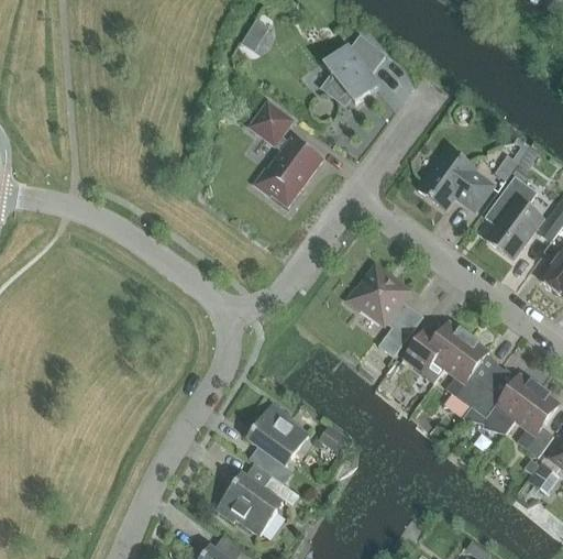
[(254,51),(260,42),(246,34),(241,43),(254,51)]
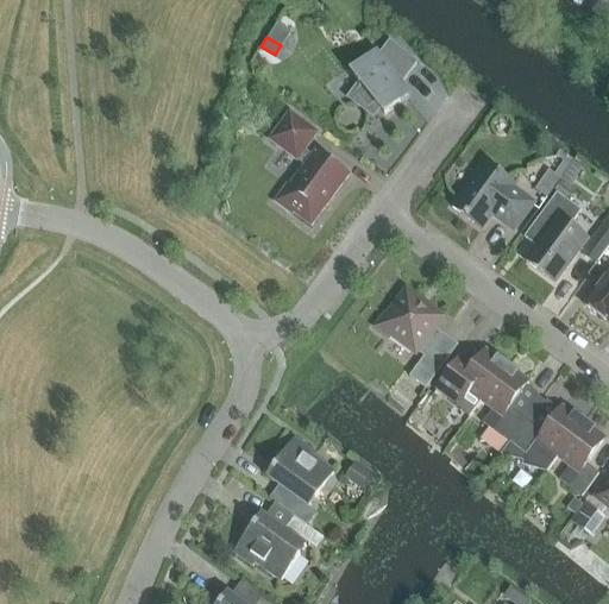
[(415,58),(389,39),(378,54),(375,49),(350,69),(358,80),(347,94),(372,113),(378,105),(383,111),(408,92),(400,80),(415,58)]
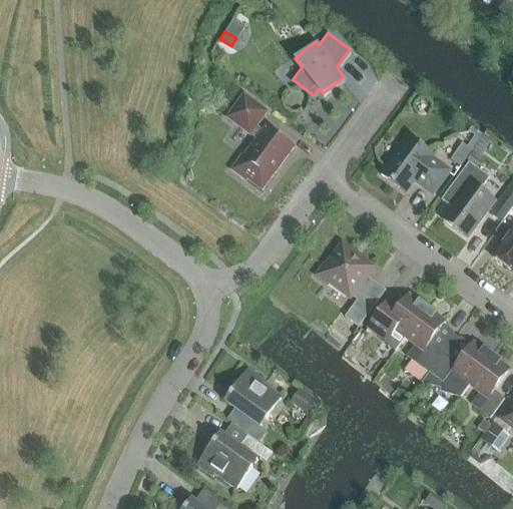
[(263,128),(257,123),(267,108),(243,91),(226,115),(257,137),(242,154),(241,153),(231,167),(244,177),(246,175),(262,187),(293,144),(266,124),(263,128)]
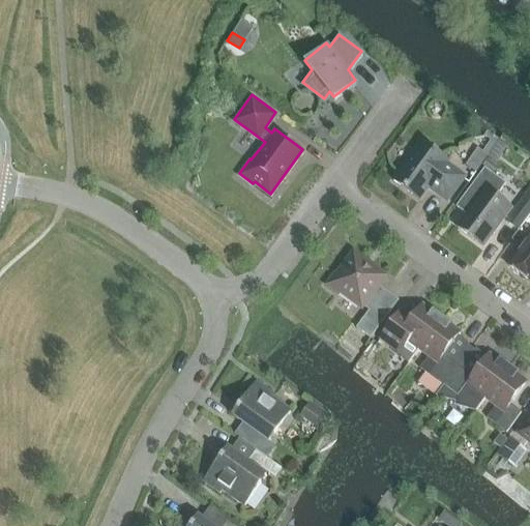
[(488,141),(493,145),(499,137),(487,128),(483,133),(491,138),(488,141)]
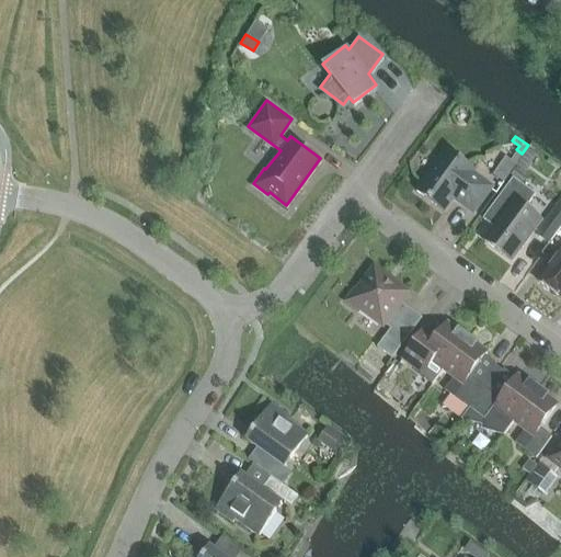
[(472,209),(491,184),(471,170),(473,167),(445,147),(415,188),(443,208),(453,195),(472,209)]
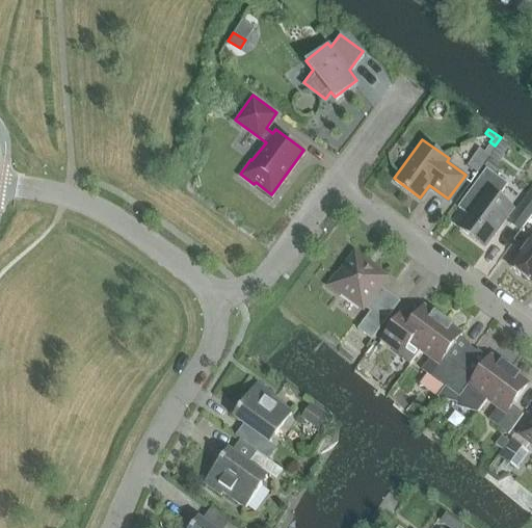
[(467,163),(477,170),(489,153),(479,146),(467,163)]
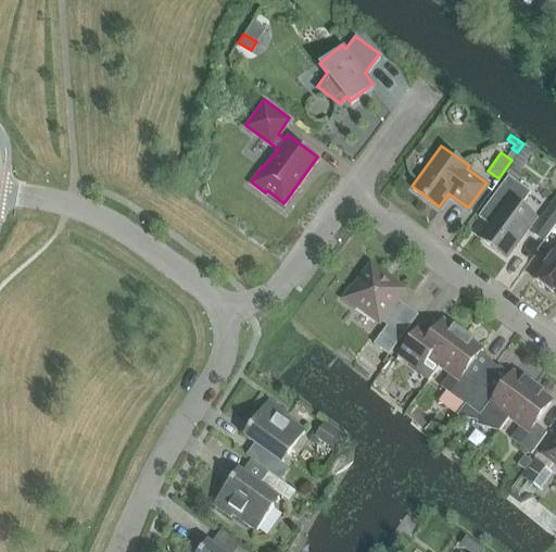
[(517,178),(522,170),(513,162),(506,171),(517,178)]
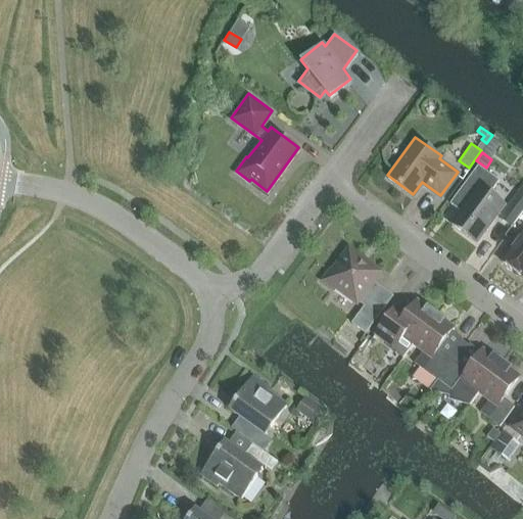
[(475,240),(504,201),(489,191),(498,178),(478,163),(449,201),(461,209),(450,222),(475,240)]
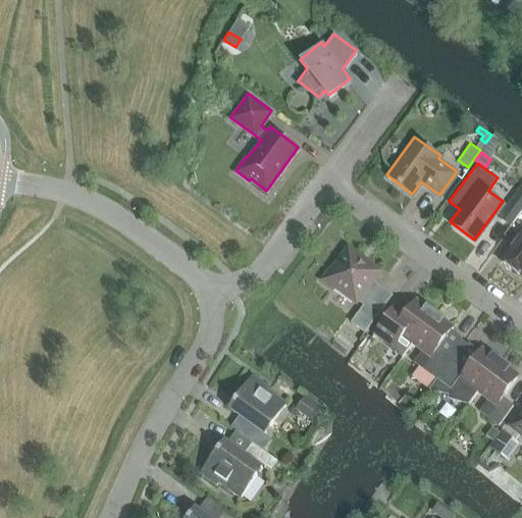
[(521,182),(498,215),(510,224),(521,208),(521,182)]
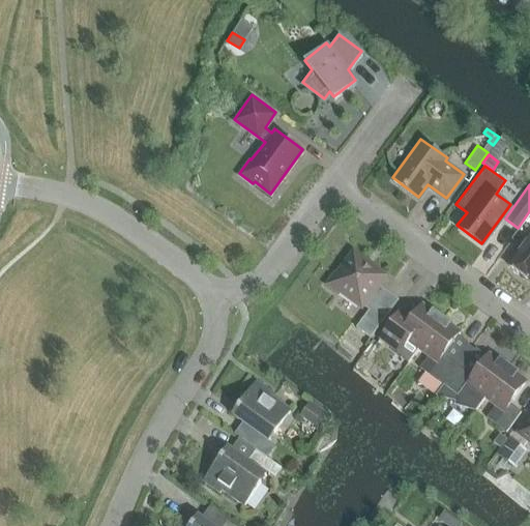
[(529,233),(508,263),(529,279),(529,233)]
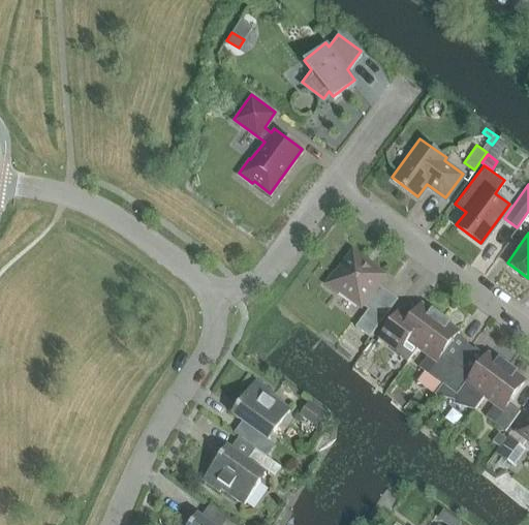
[(382,273),(352,250),(336,273),(334,271),(325,281),(337,289),(338,287),(361,303),(361,302),(368,307),(355,325),(369,335),(397,297),(396,296),(395,297),(375,282),(382,273)]
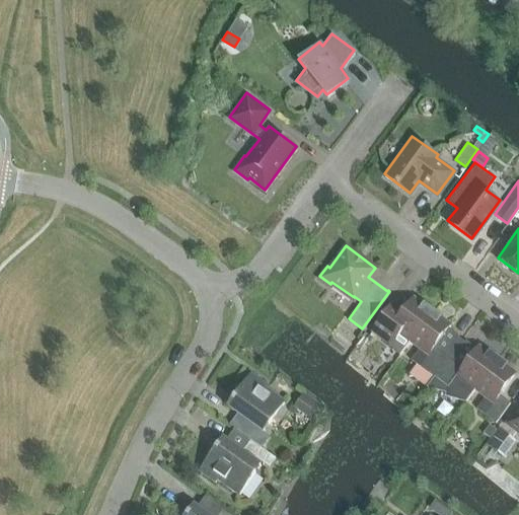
[(410,340),(432,309),(413,295),(396,317),(386,309),(372,329),(390,343),(399,332),(410,340)]
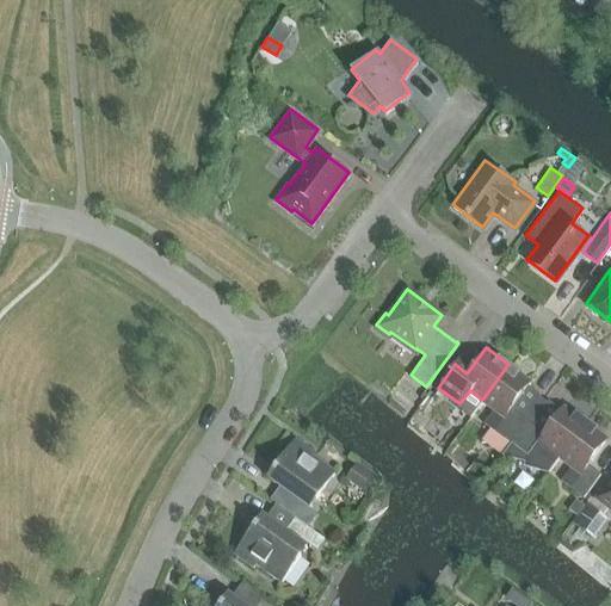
[(511,441),(528,418),(511,406),(530,379),(508,364),(482,400),(493,408),(483,421),(489,426),(511,441)]
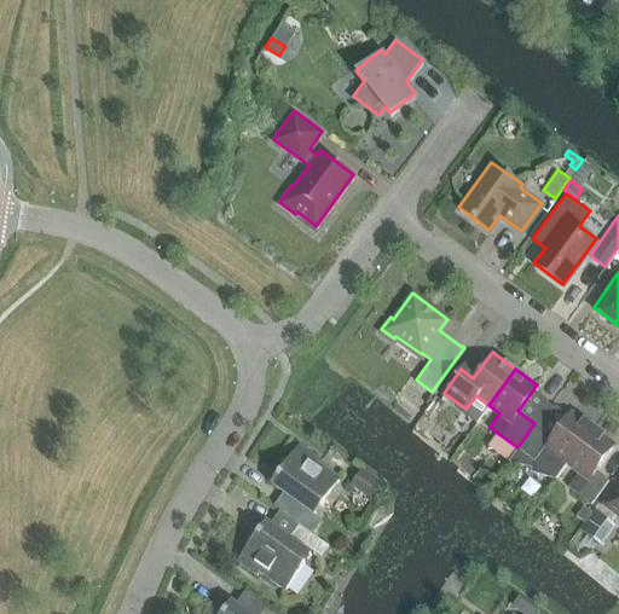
[(551,436),(534,423),(518,447),(509,458),(508,459),(531,465),(530,470),(555,476),(566,462),(593,426),(571,410),(551,436)]
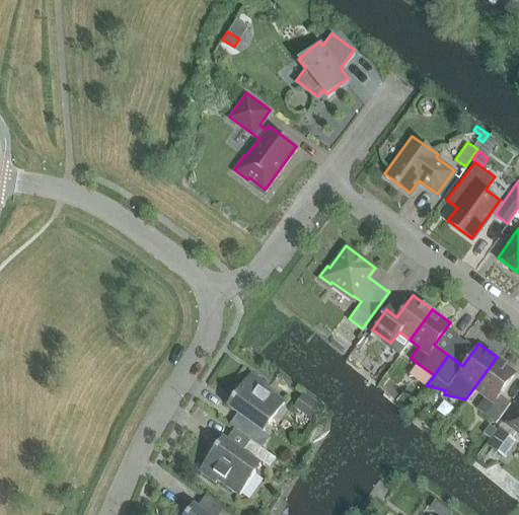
[(497,357),(474,387),(485,395),(476,407),(496,421),(510,401),(499,393),(515,371),(497,357)]
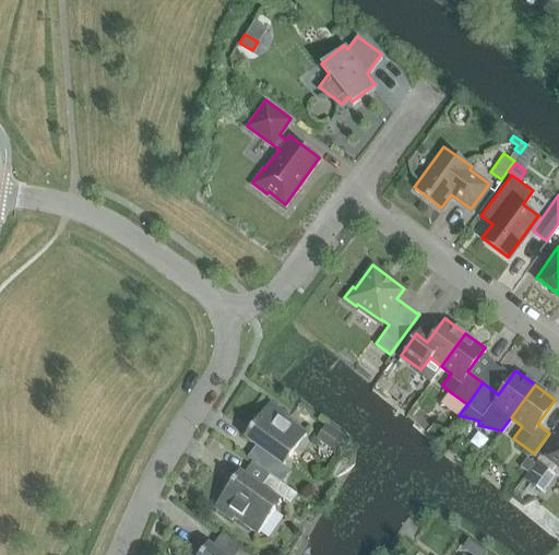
[(448,390),(440,400),(460,414),(467,404),(448,390)]
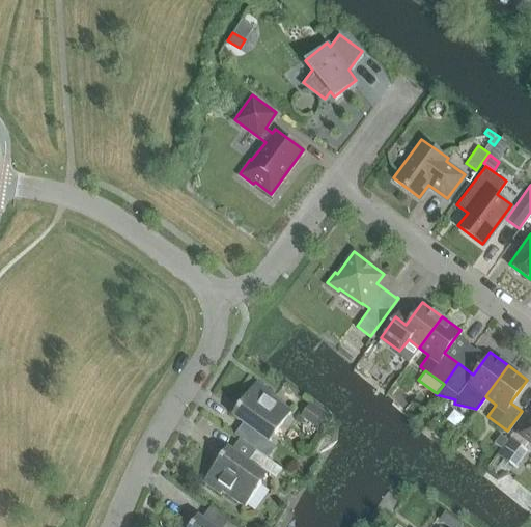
[(269,440),(291,409),(273,395),(275,393),(256,380),(232,413),(244,421),(269,440)]
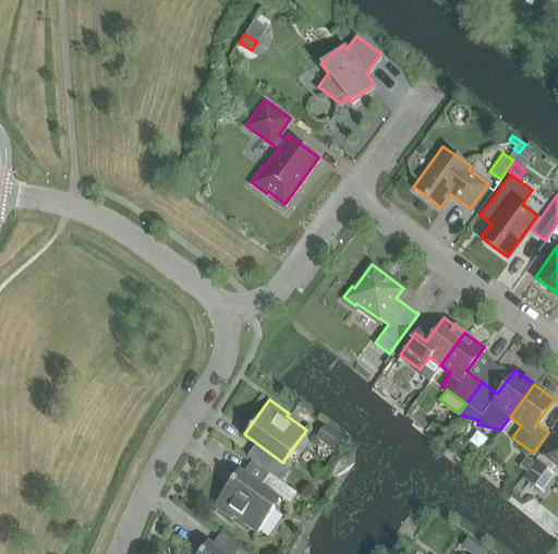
[(334,448),(344,433),(326,420),(315,435),(334,448)]
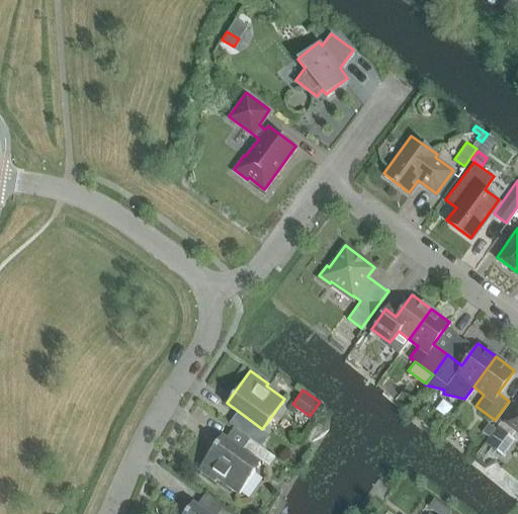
[(517,402),(504,421),(517,431),(517,402)]
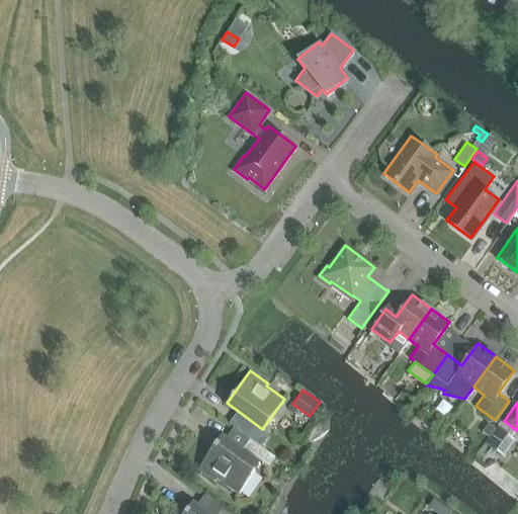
[(238,411),(230,422),(233,425),(250,437),(254,440),(262,429),(238,411)]
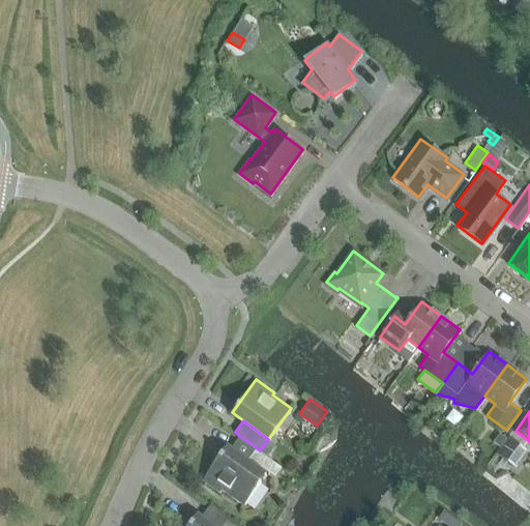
[(500,445),(506,437),(499,432),(493,440),(500,445)]
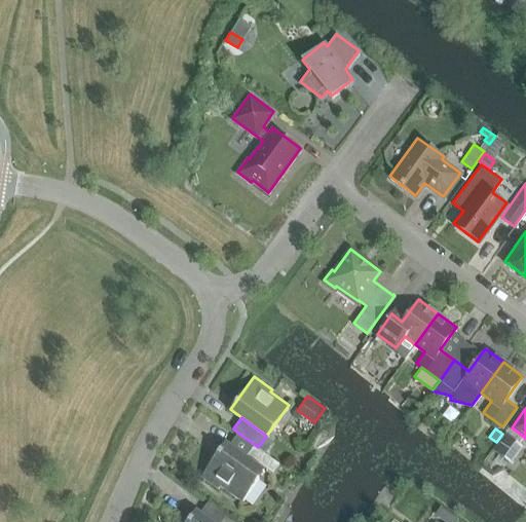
[(201,475),(218,486),(220,484),(241,499),(264,469),(245,455),(248,452),(254,444),(236,432),(228,444),(225,441),(201,475)]
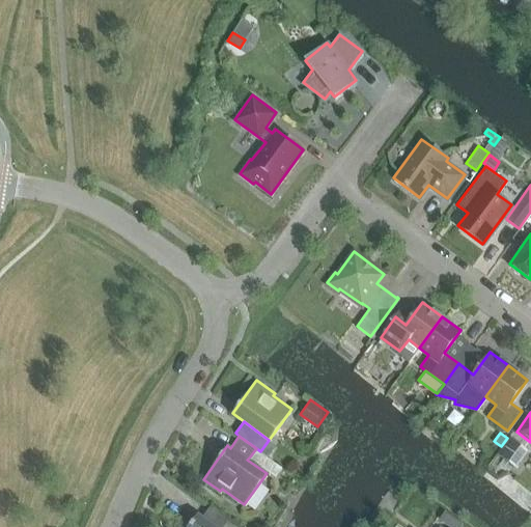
[(512,463),(525,446),(510,436),(498,452),(512,463)]
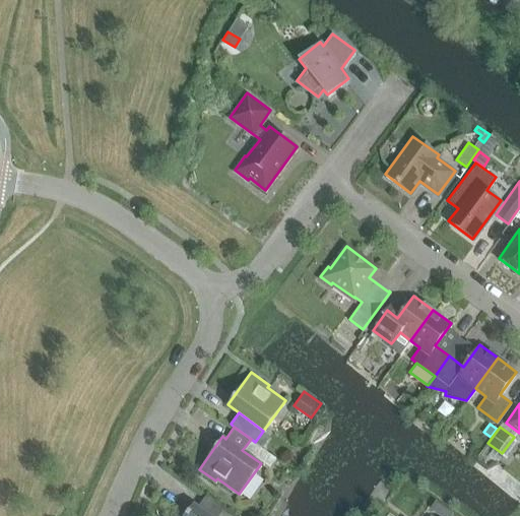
[(276,457),(269,452),(255,442),(251,439),(245,447),(269,465),(276,457)]
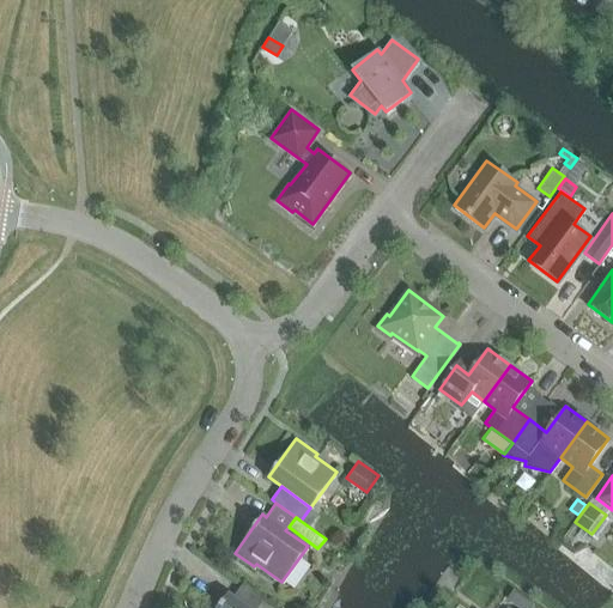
[(229,593),(217,607),(255,607),(263,599),(242,583),(231,596),(229,593)]
